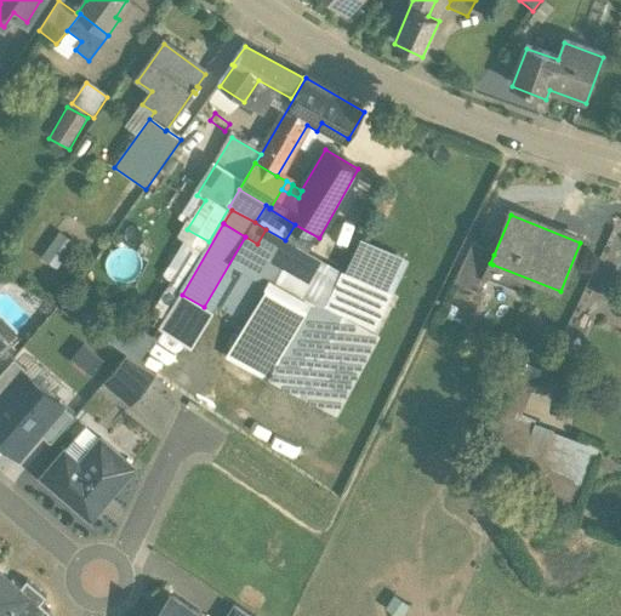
[(245,237),(204,307),(212,313),(216,307),(224,291),(238,268),(267,285),(307,309),(311,302),(302,298),(318,266),(320,261),(285,240),(266,229),(257,244),(245,237)]
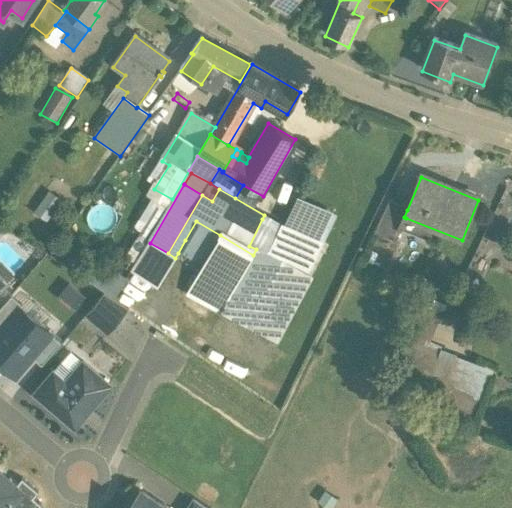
[(45,221),(60,199),(49,191),(34,213),(45,221)]
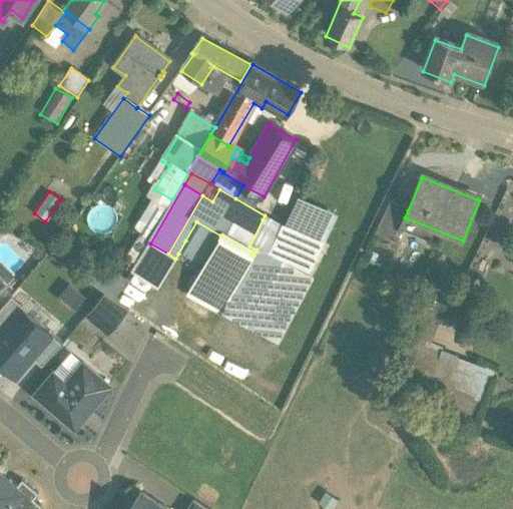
[(10,200),(0,194),(0,212),(2,213),(10,200)]
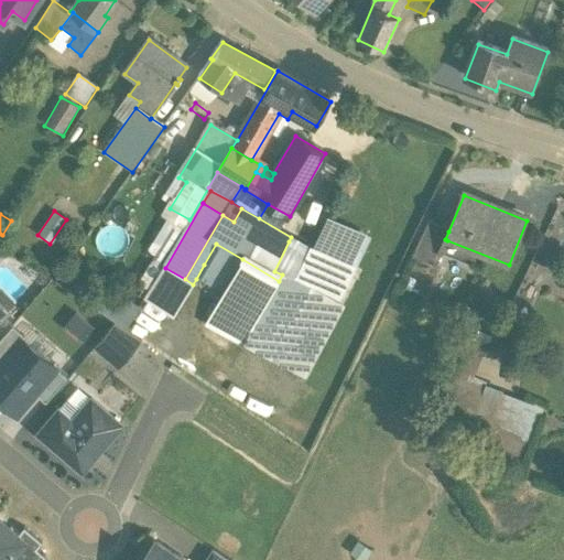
[(327,218),(313,248),(353,268),(367,238),(327,218)]
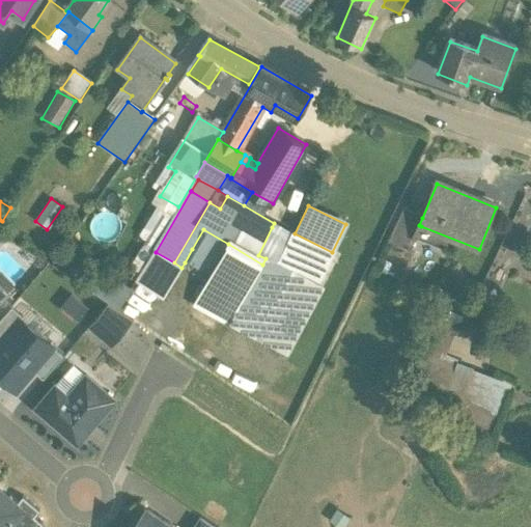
[(403,209),(387,243),(411,252),(421,226),(419,225),(422,218),(403,209)]
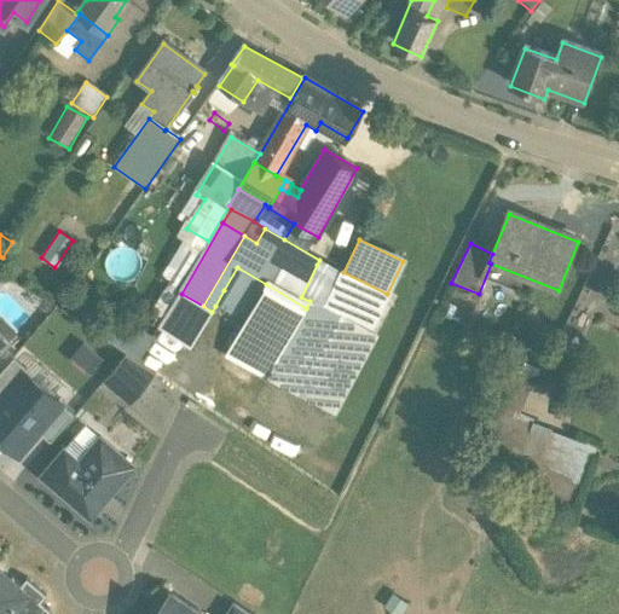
[(111,248),(106,278),(137,284),(142,253),(111,248)]
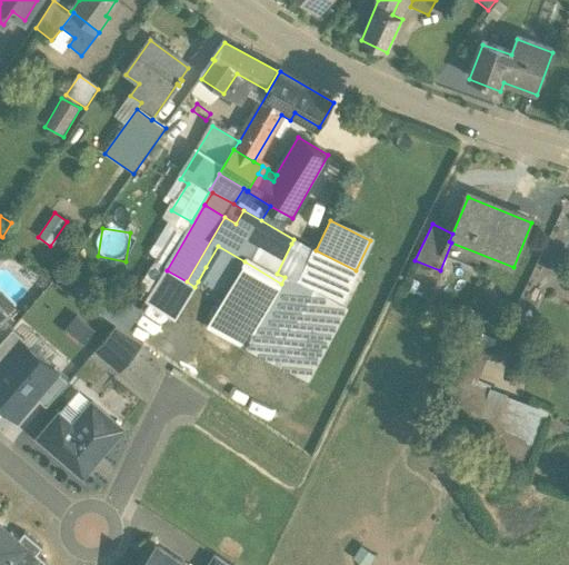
[(356,270),(316,250),(313,249),(311,254),(291,244),(277,274),(285,277),(342,306),(359,273),(356,270)]
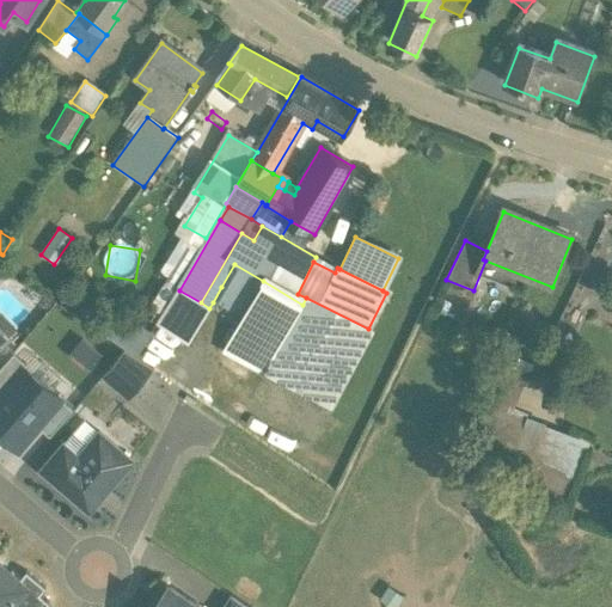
[(263,281),(234,264),(221,287),(250,304),(263,281)]
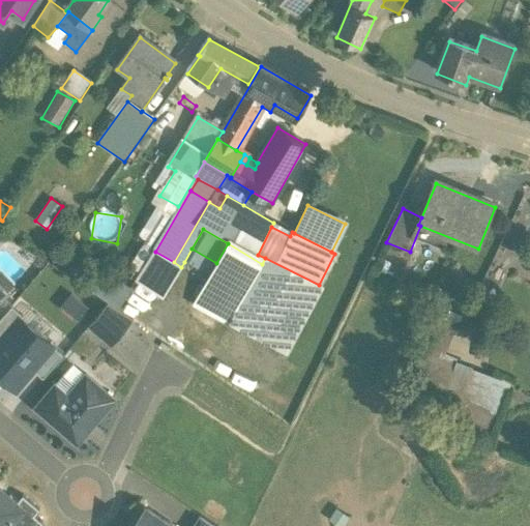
[(262,264),(228,243),(216,263),(209,276),(202,290),(218,299),(236,309),(262,264)]
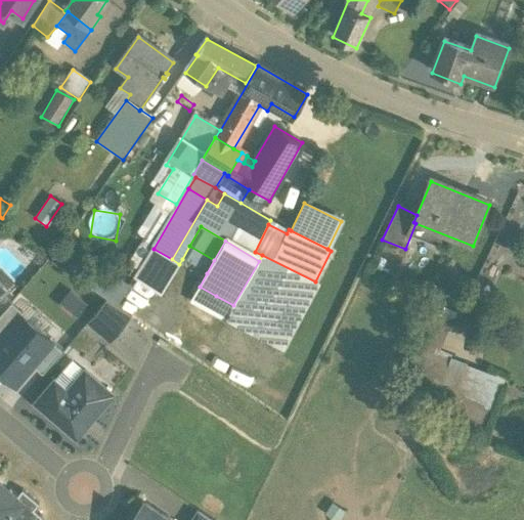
[(214,260),(189,246),(182,259),(207,273),(214,260)]
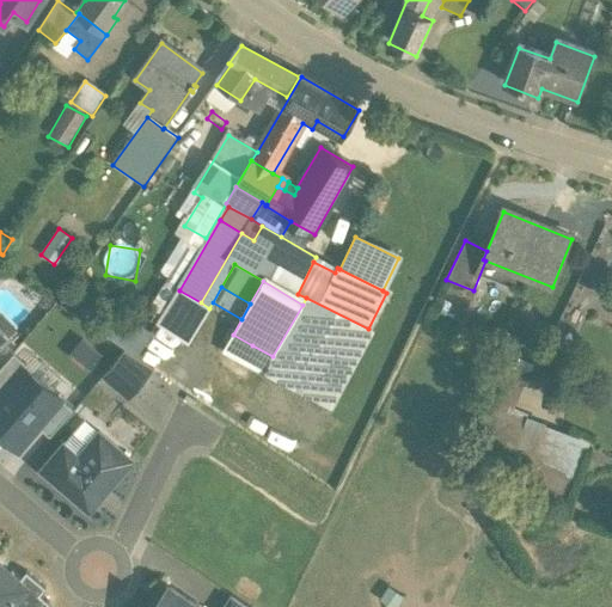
[(306,298),(303,305),(273,356),(252,345),(245,359),(243,365),(330,415),(374,333),(368,329),(306,298)]
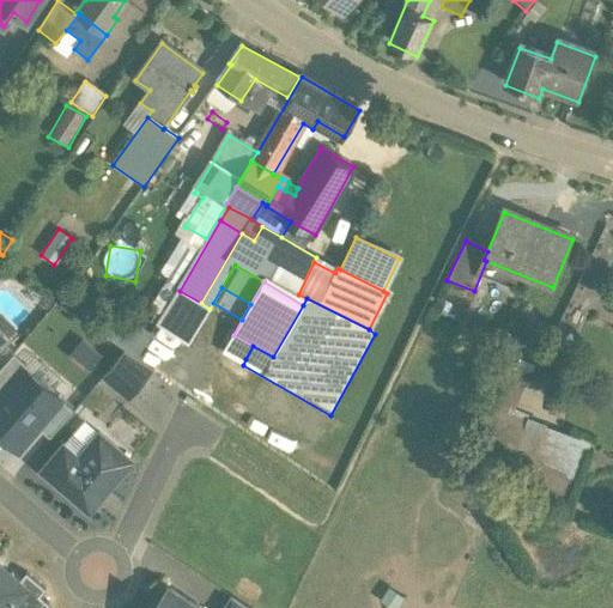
[(234,335),(226,348),(246,359),(253,346),(234,335)]
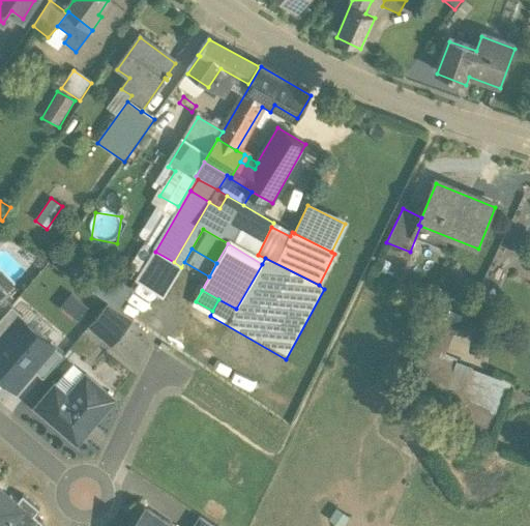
[(71,296),(62,310),(79,322),(89,310),(71,296)]
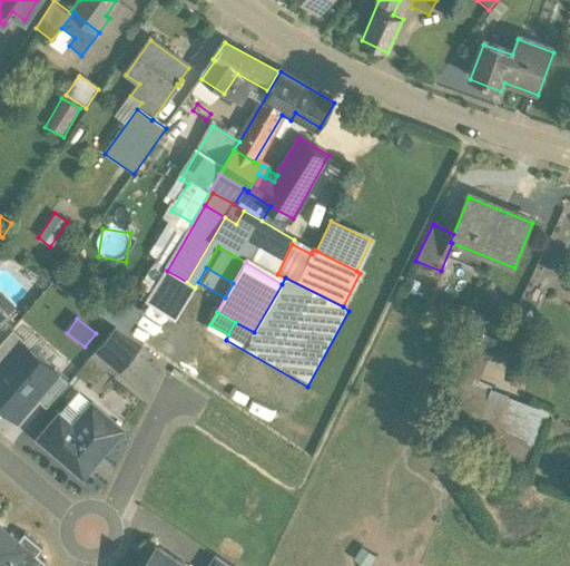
[(116,328),(95,353),(119,374),(143,347),(116,328)]
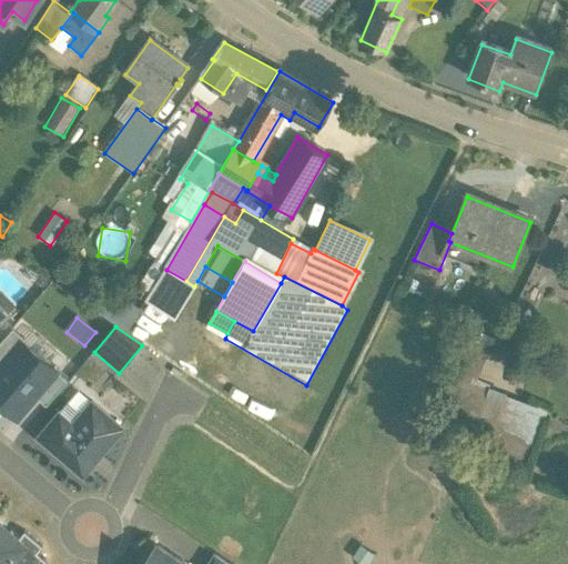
[(12,331),(0,344),(0,363),(2,365),(21,343),(23,341),(12,331)]
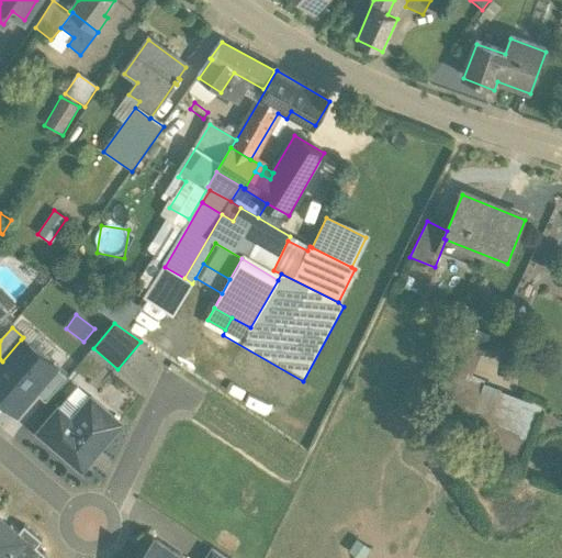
[(36,395),(57,371),(21,339),(0,364),(0,401),(19,417),(36,395)]
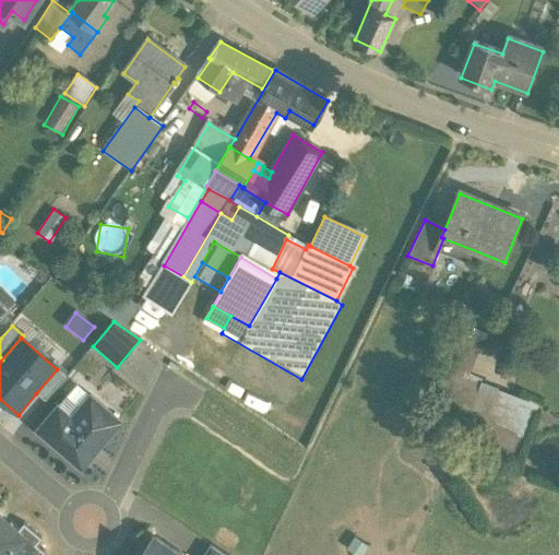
[(179,369),(170,363),(167,367),(177,374),(179,369)]
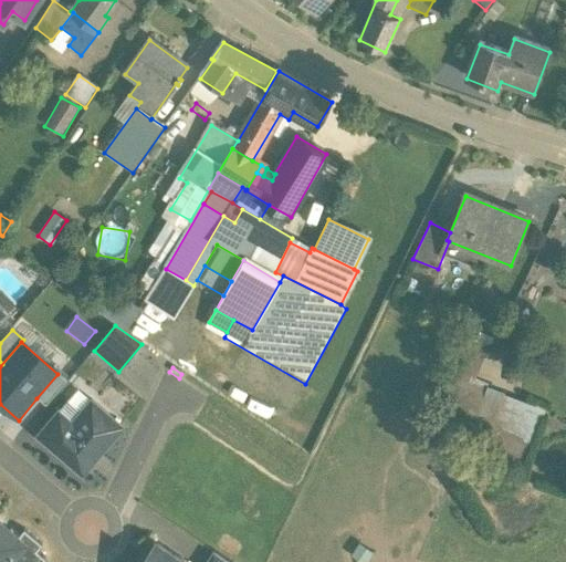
[(58,374),(37,398),(46,406),(67,382),(58,374)]
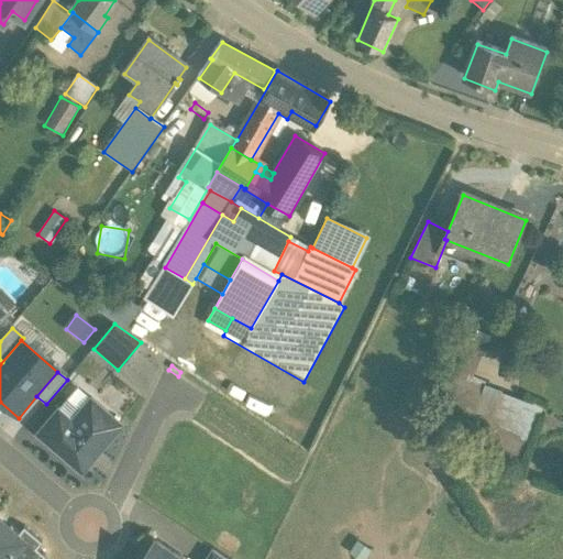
[(487,393),(473,422),(523,446),(538,418),(487,393)]
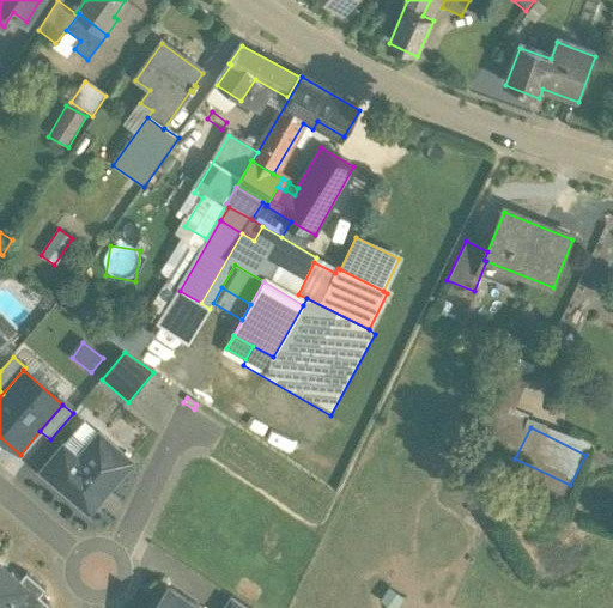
[(99,435),(87,447),(73,435),(62,447),(41,473),(90,514),(108,492),(105,491),(131,461),(99,435)]
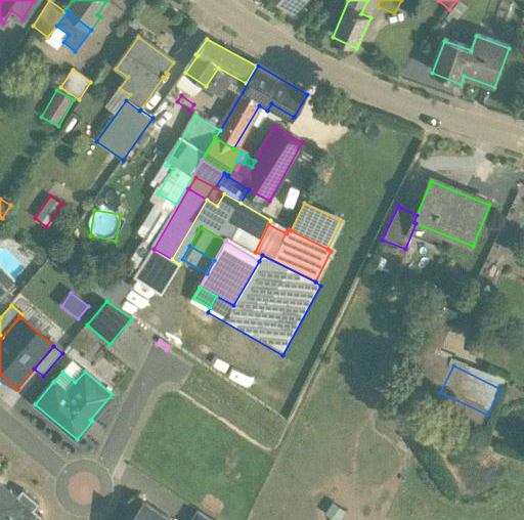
[(0,481),(0,519),(8,519),(24,502),(17,496),(0,481)]
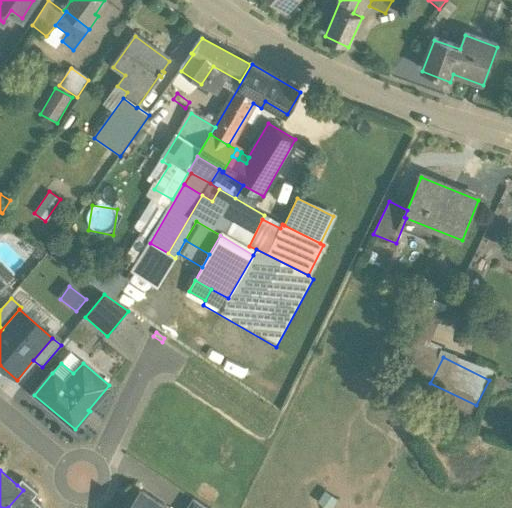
[(38,493),(22,479),(17,485),(23,490),(33,499),(38,493)]
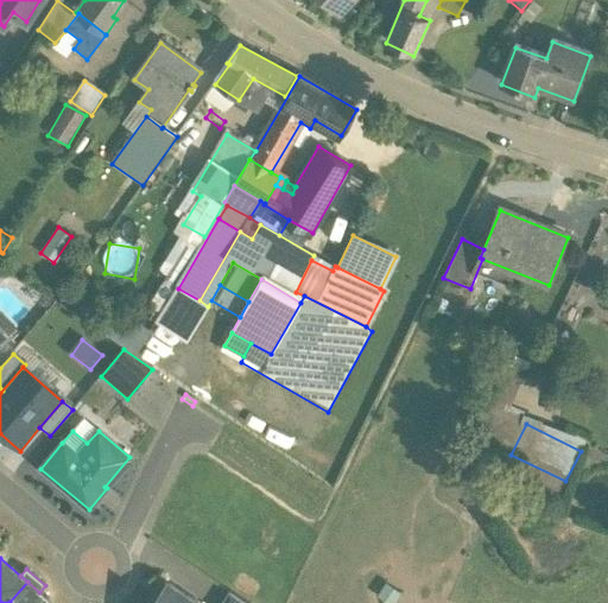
[(27,582),(10,602),(48,602),(49,601),(39,592),(27,582)]
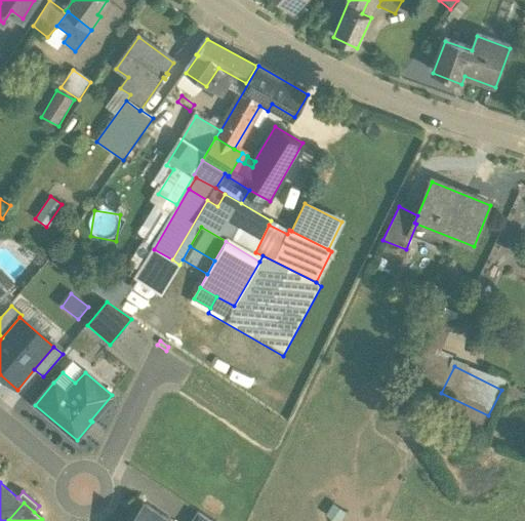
[(168,520),(145,505),(134,520),(130,518),(128,520),(168,520)]
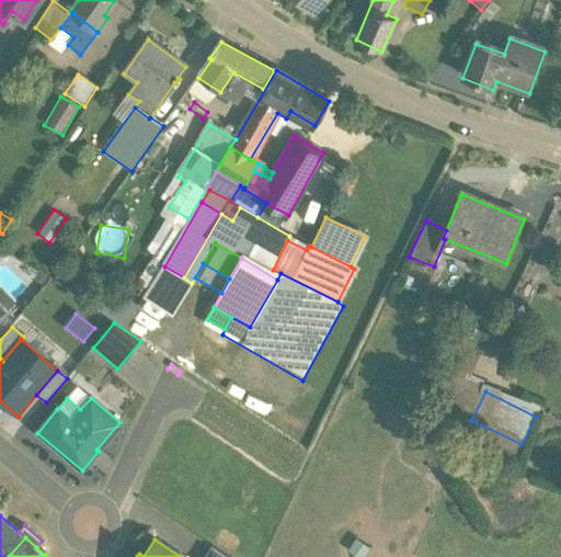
[(227,556),(212,546),(205,556),(227,556)]
